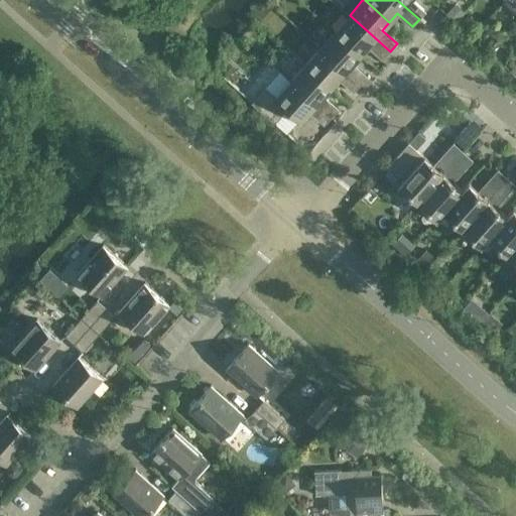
[(397,0),(419,19),(426,11),(413,0),(397,0)]
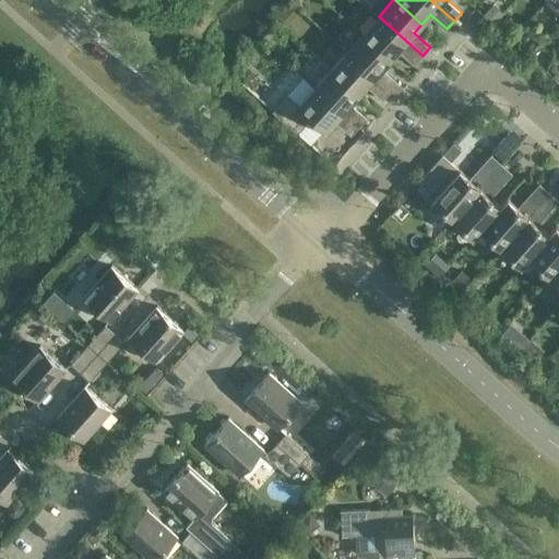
[(482,13),(492,23),(499,15),(488,6),(482,13)]
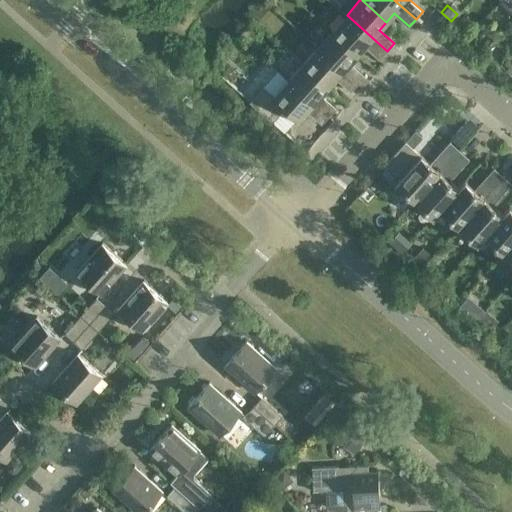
[(347,15),(332,31),(358,54),(365,45),(380,58),(387,51),(347,15)]
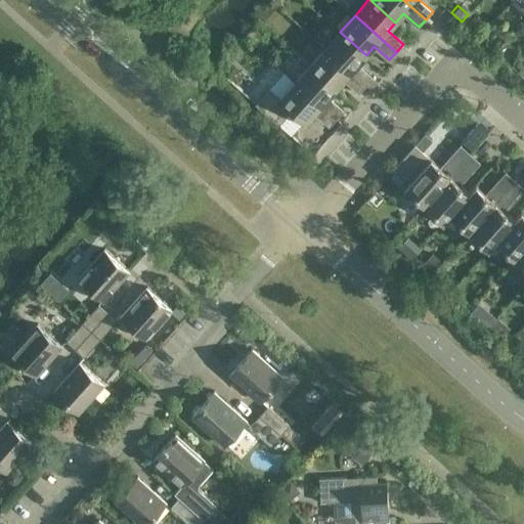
[(340,32),(325,48),(366,85),(374,77),(358,63),(366,55),(340,32)]
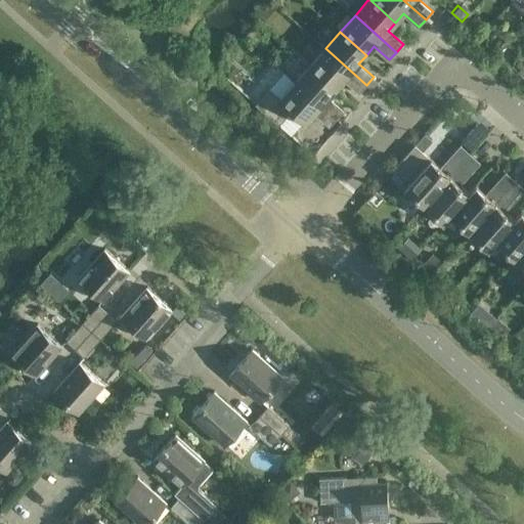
[(325,48),(311,64),(337,88),(344,79),(359,93),(366,85),(325,48)]
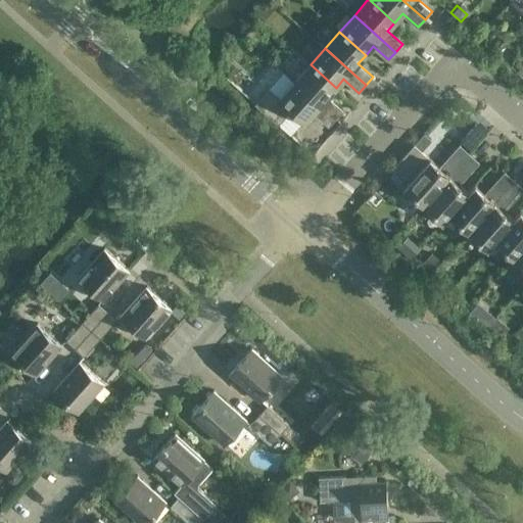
[(311,64),(295,81),(336,117),(343,109),(328,96),(336,88),(311,64)]
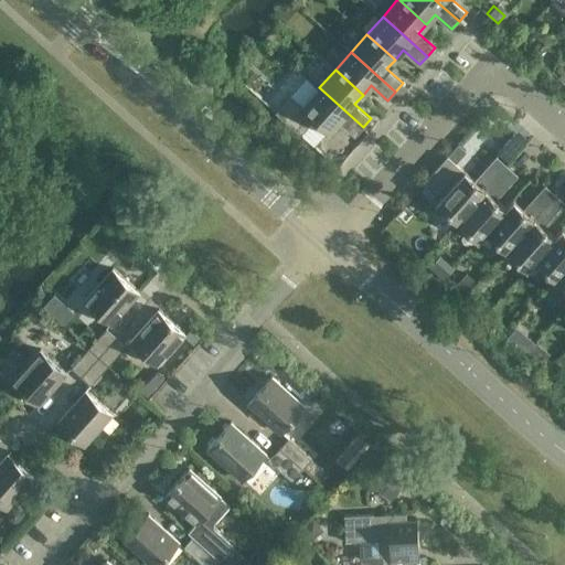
[(291,95),(277,112),(301,134),(316,117),(331,130),(340,121),(355,136),(363,127),(319,87),(304,105),(291,95)]
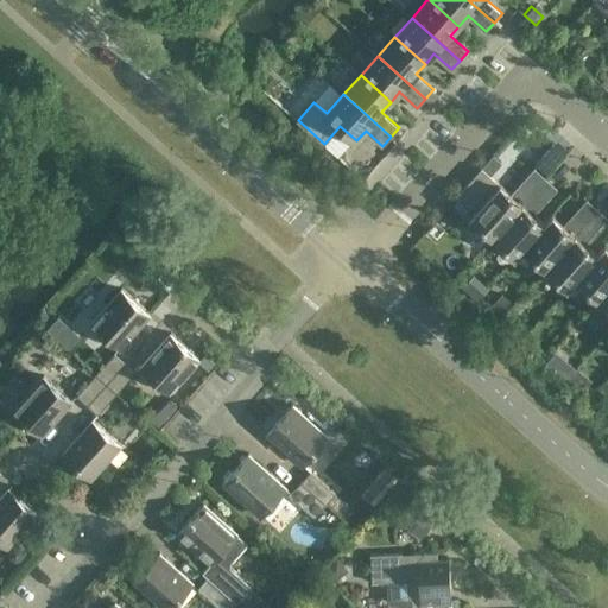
[(511,194),(481,168),(457,195),(475,210),(470,215),(482,226),(477,230),(489,241),(546,177),(534,168),(511,194)]
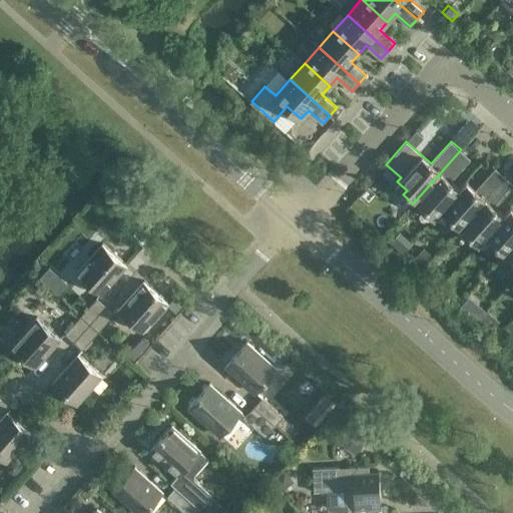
[(461,149),(413,203),(423,212),(426,207),(435,215),(466,181),(465,181),(459,188),(450,180),(470,158),(461,149)]
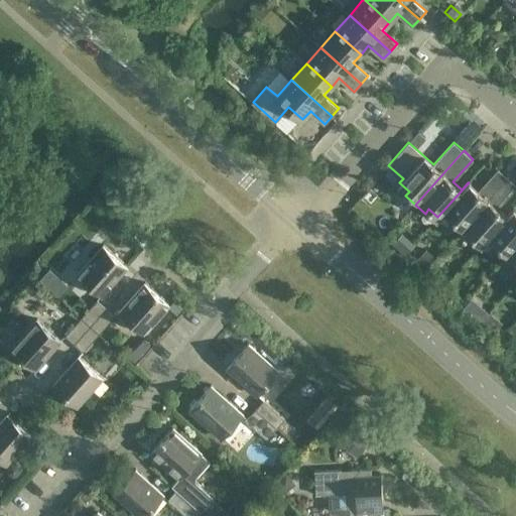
[(469,182),(437,217),(438,218),(444,211),(454,218),(449,222),(460,231),(508,177),(498,168),(478,190),(469,182)]
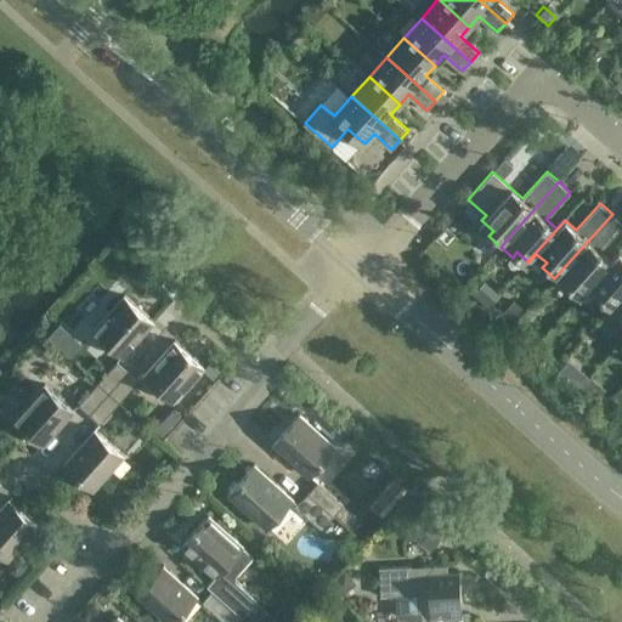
[(621,222),(612,214),(554,278),(566,289),(570,284),(581,294),(620,252),(618,250),(610,260),(599,250),(621,225),(621,222)]
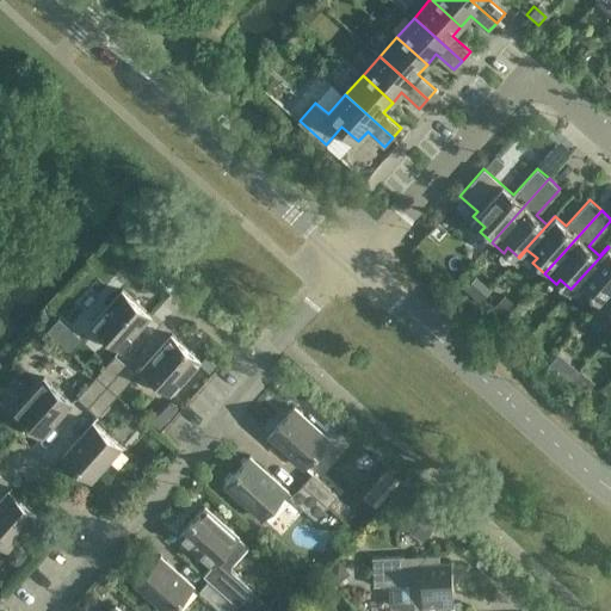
[(610,250),(609,247),(571,289),(572,289),(580,281),(590,289),(585,294),(597,304),(610,289),(610,250)]
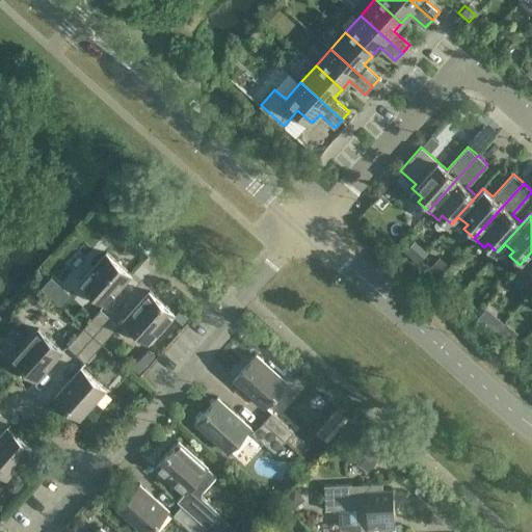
[(531,251),(520,265),(530,274),(531,271),(531,251)]
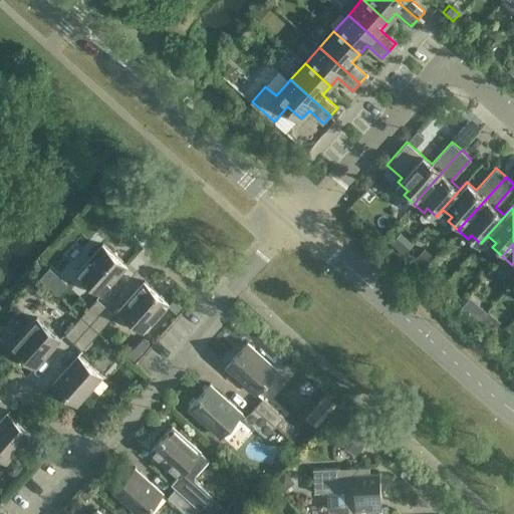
[(101,293),(127,265),(103,244),(77,272),(101,293)]
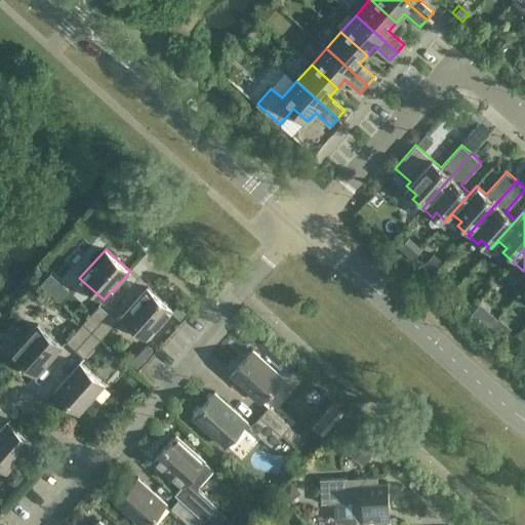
[(62,295),(69,286),(53,274),(46,282),(62,295)]
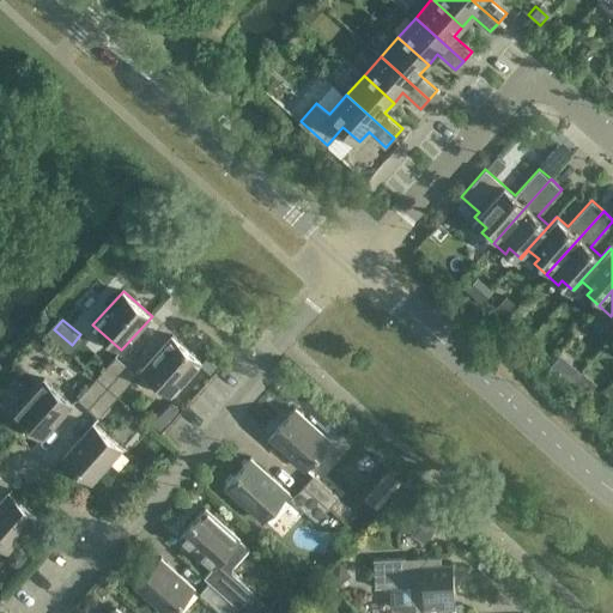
[(170,395),(201,360),(174,335),(143,369),(170,395)]
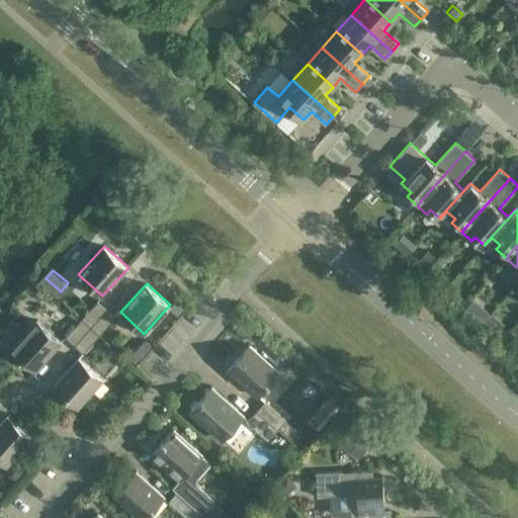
[(91,327),(100,335),(116,317),(107,309),(91,327)]
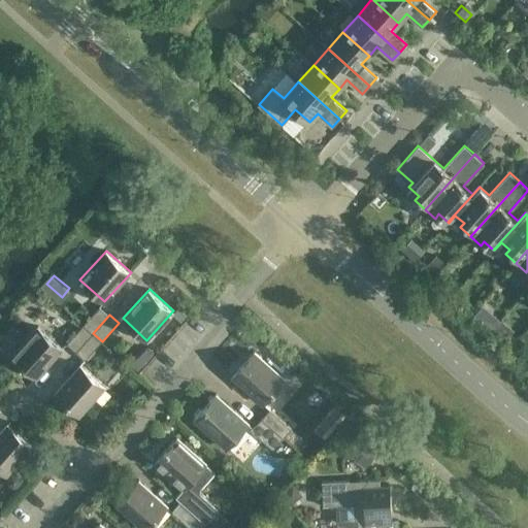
[(492,329),(500,336),(506,329),(498,322),(492,329)]
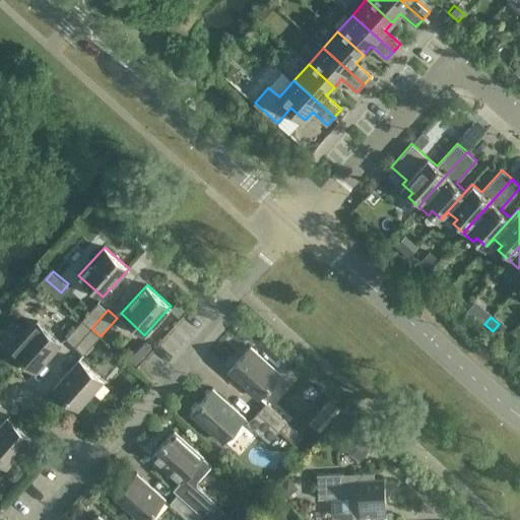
[(91,328),(82,320),(66,337),(75,346),(91,328)]
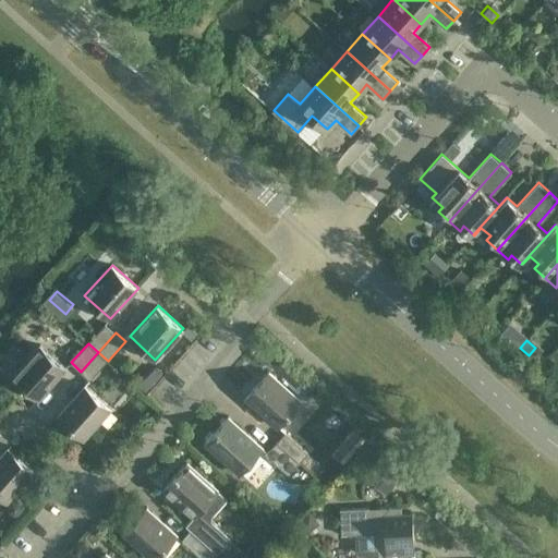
[(38,399),(67,367),(40,344),(13,375),(38,399)]
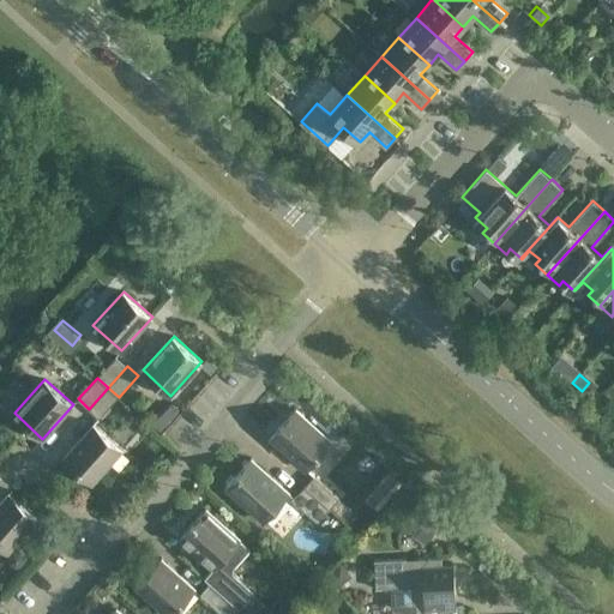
[(108,387),(89,409),(100,419),(119,397),(108,387)]
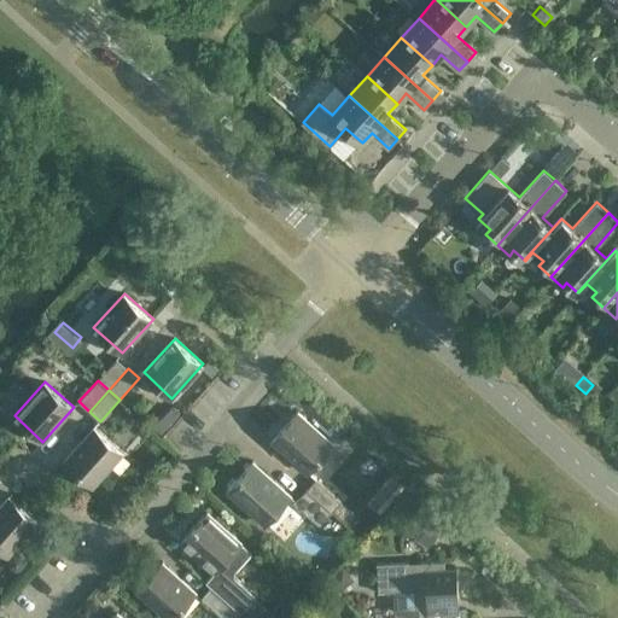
[(309,472),(334,444),(297,410),(272,439),(309,472)]
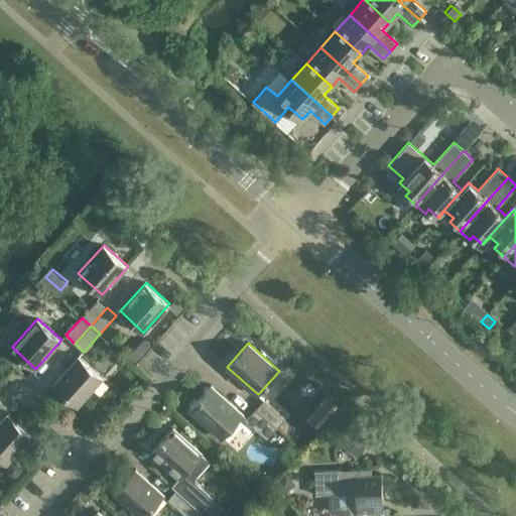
[(78,406),(103,377),(80,356),(53,385),(78,406)]
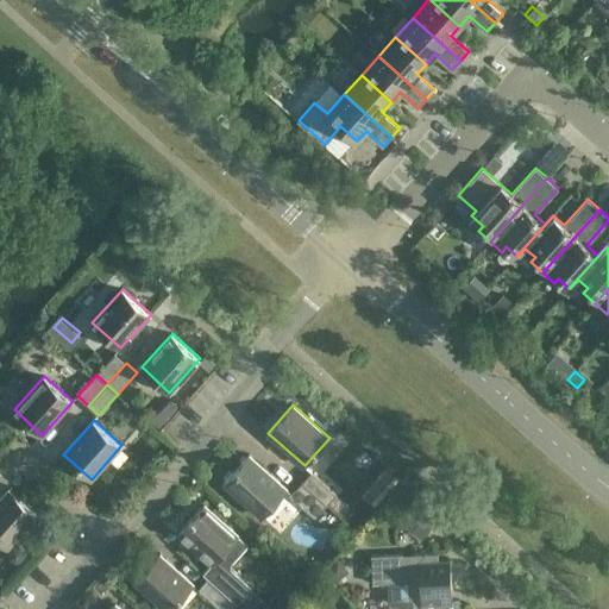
[(263,516),(287,488),(249,454),(224,482),(263,516)]
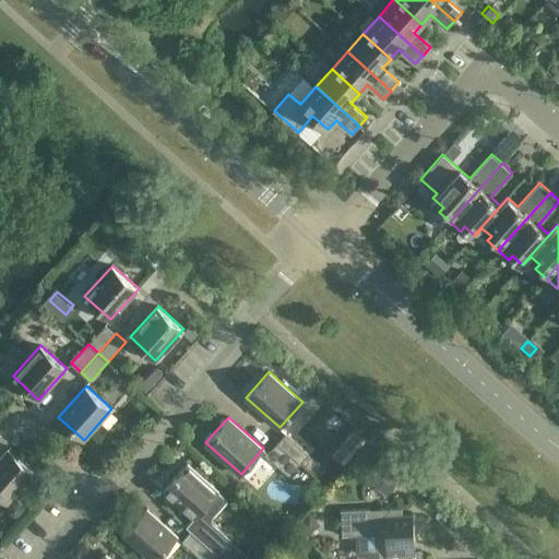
[(277,443),(300,463),(309,454),(286,433),(277,443)]
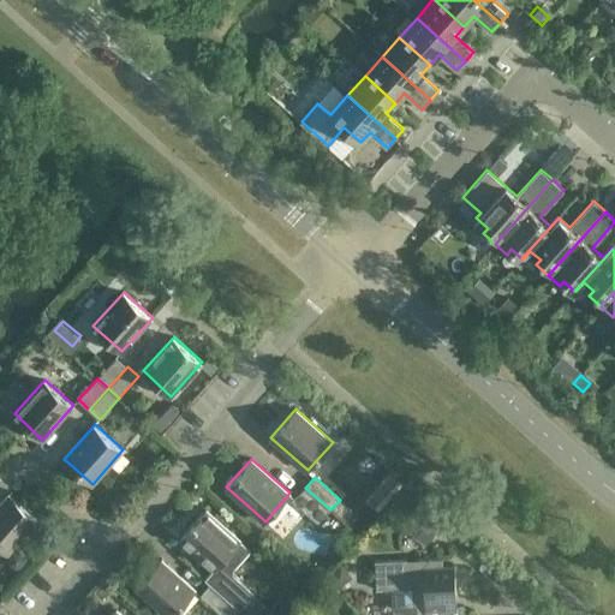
[(318,524),(321,520),(333,530),(340,521),(329,512),(330,509),(305,488),(293,501),(318,524)]
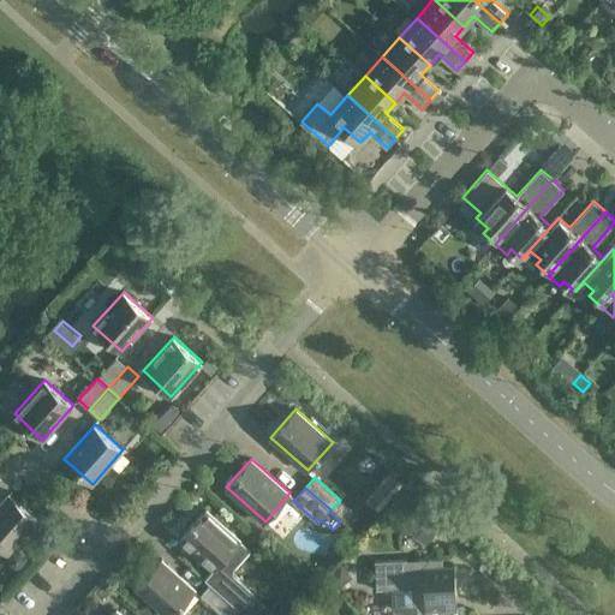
[(0,544),(9,553),(39,518),(11,493),(0,505),(0,544)]
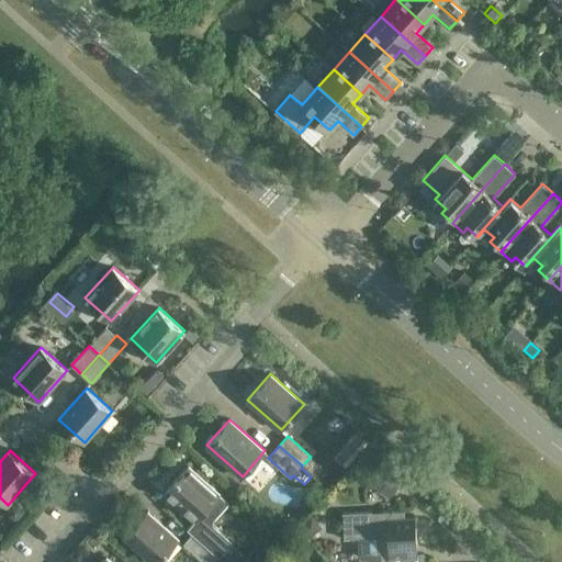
[(166,491),(197,519),(188,529),(193,532),(220,557),(233,541),(213,524),(213,519),(229,502),(220,493),(189,465),(166,491)]
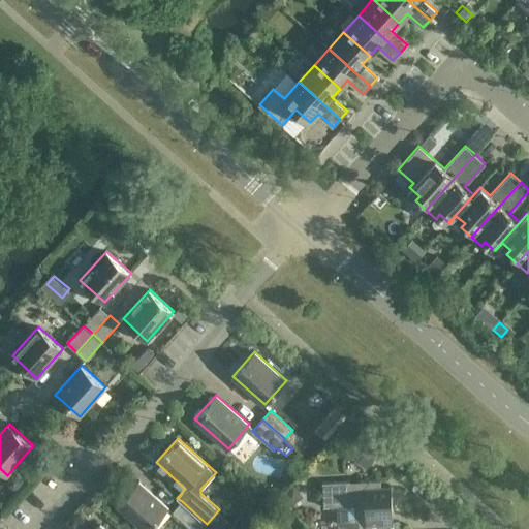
[(358,520),(358,528),(389,528),(389,523),(393,523),(391,487),(380,487),(380,479),(322,483),(323,506),(356,505),(356,502),(365,502),(366,519),(358,520)]
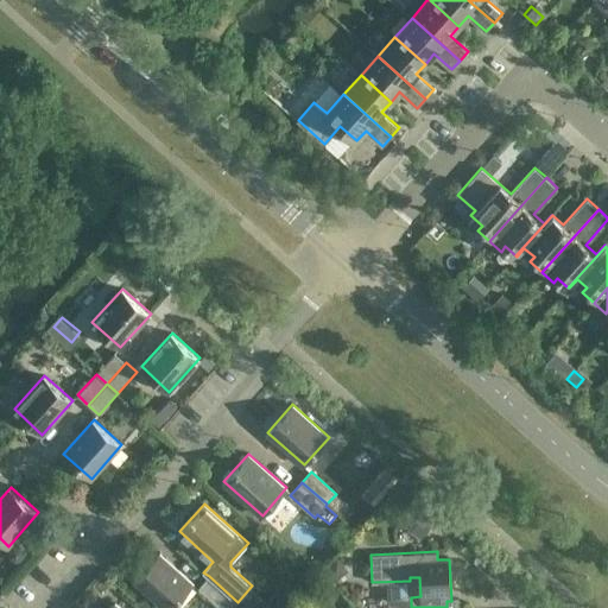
[(165,607),(171,607),(194,583),(160,552),(135,580),(165,607)]
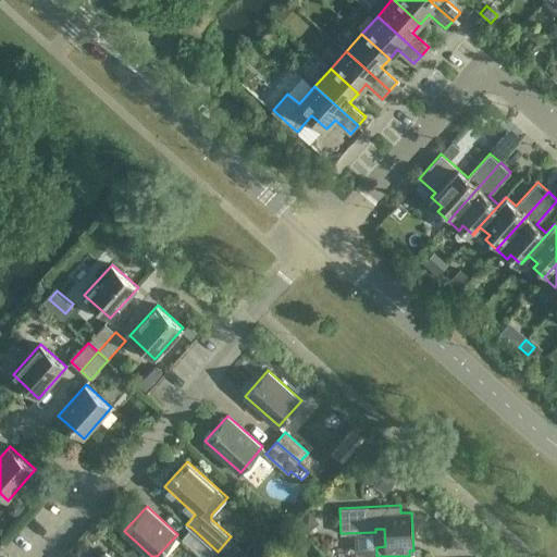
[(274,537),(277,532),(277,528),(273,523),(269,524),(264,529),(265,534),(270,537),(274,537)]
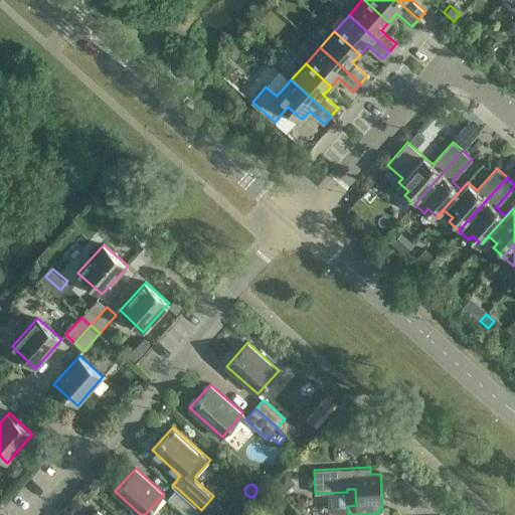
[(98,496),(89,488),(80,497),(90,505),(98,496)]
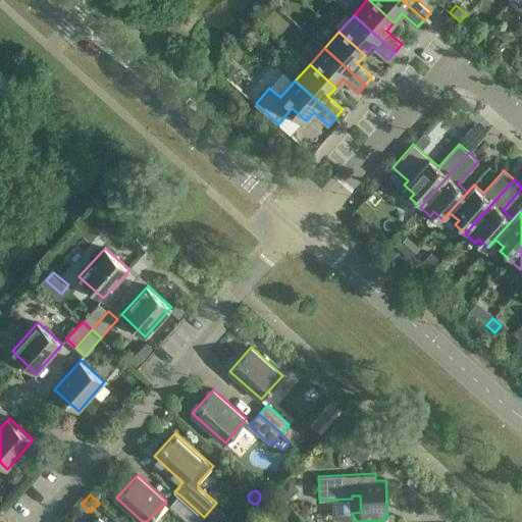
[(198,521),(204,517),(179,494),(171,504),(191,521),(198,521)]
